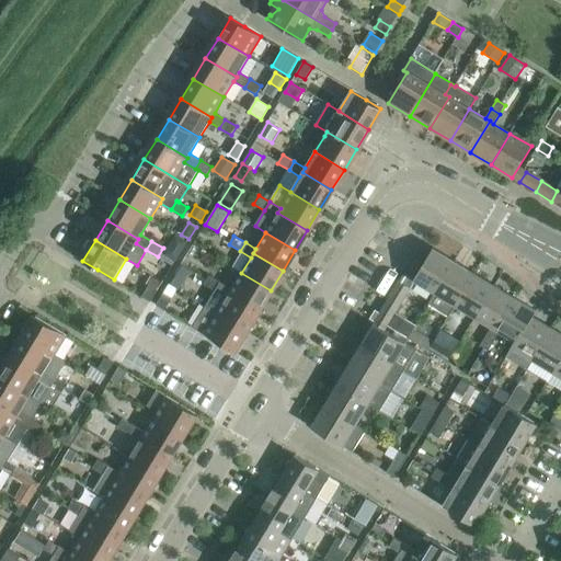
[(182,252),(170,244),(163,254),(176,262),(182,252)]
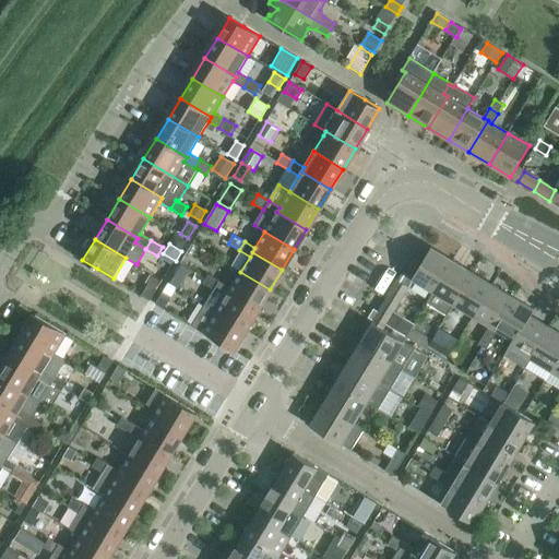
[(413,280),(433,292),(452,261),(431,248),(413,280)]
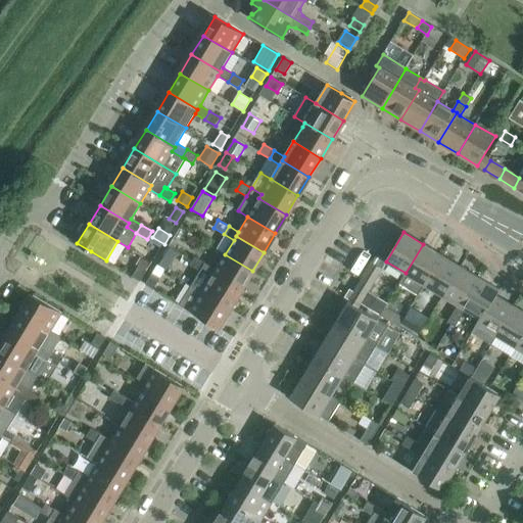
[(419,293),(424,285),(442,255),(423,244),(406,273),(400,282),(419,293)]
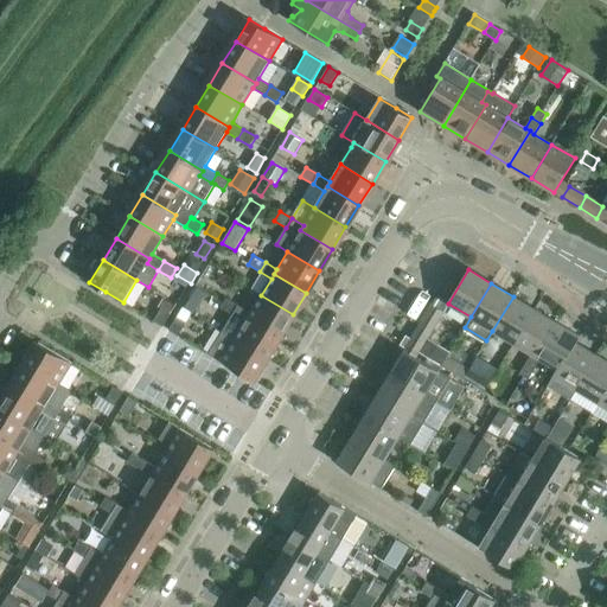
[(261,295),(250,313),(248,318),(279,337),(293,314),(261,295)]
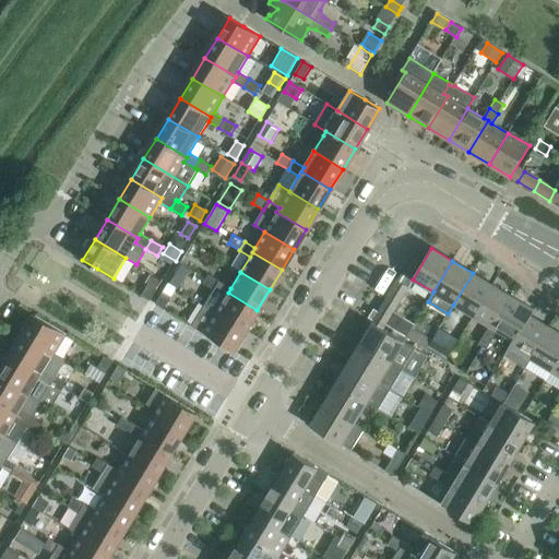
[(474,317),(492,285),(473,273),(453,305),(474,317)]
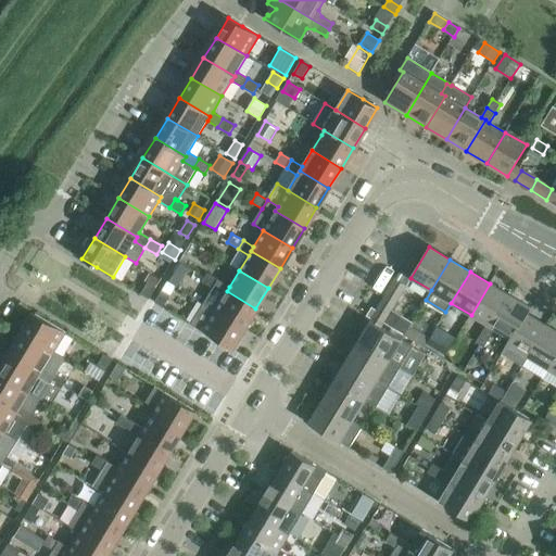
[(175,273),(169,281),(178,287),(184,278),(175,273)]
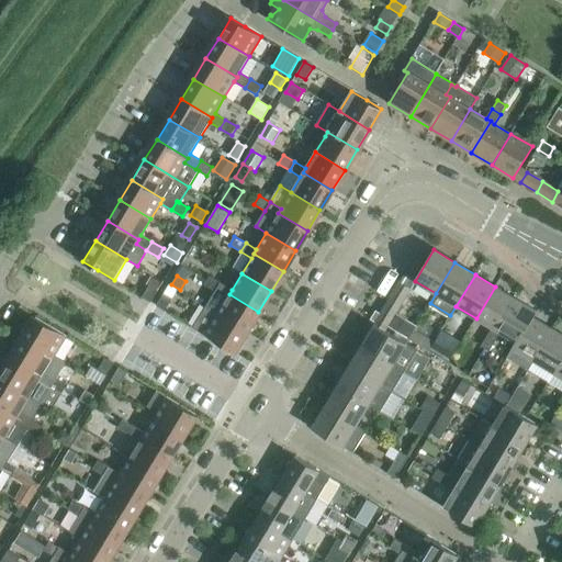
[(152,277),(147,284),(149,285),(158,291),(163,283),(152,277)]
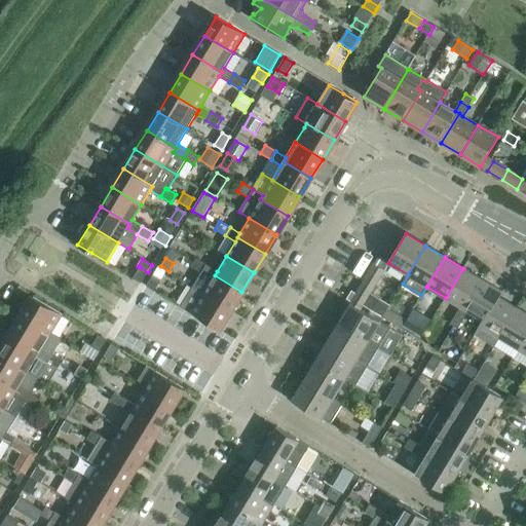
[(196,259),(191,266),(202,273),(207,265),(196,259)]
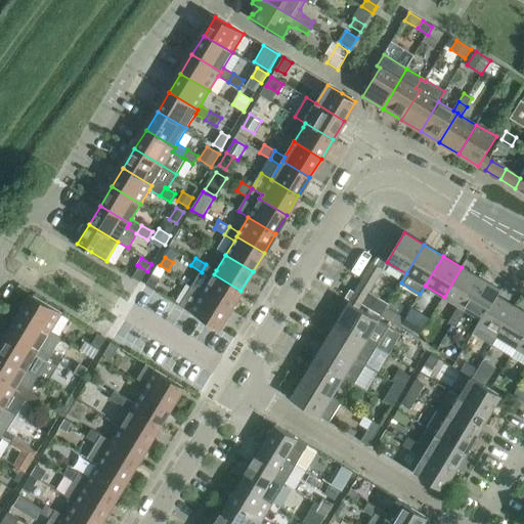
[(211,278),(203,293),(229,309),(241,291),(214,274),(216,270),(206,264),(202,272),(211,278)]
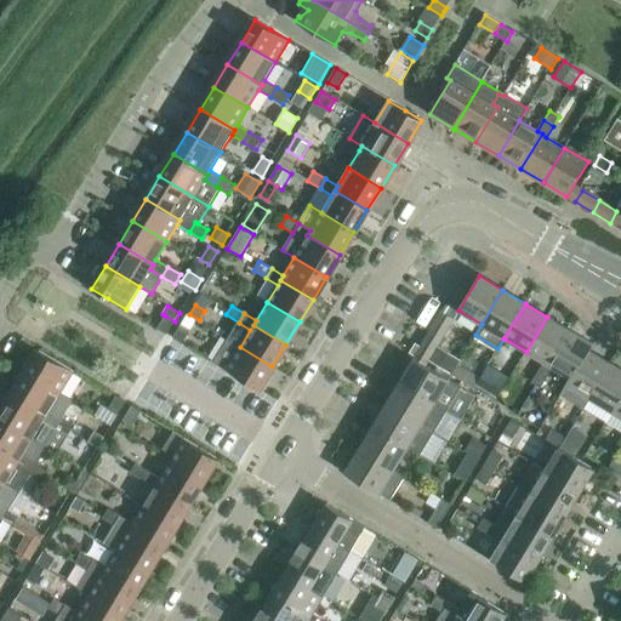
[(454,319),(442,313),(431,331),(442,339),(454,319)]
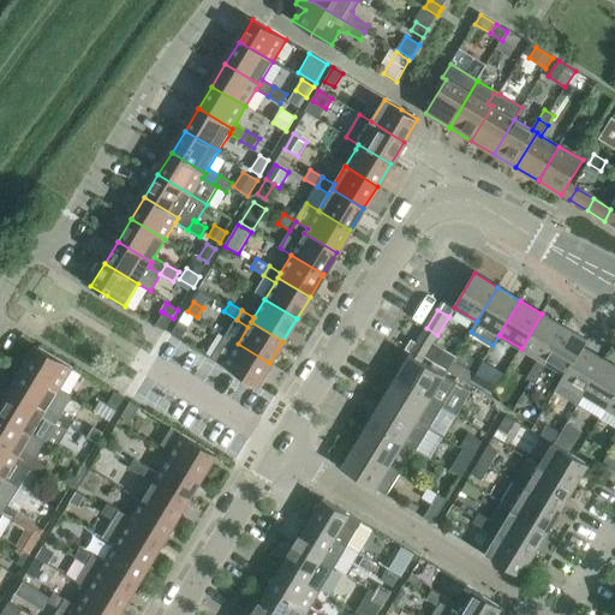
[(163,312),(155,326),(165,332),(173,318),(163,312)]
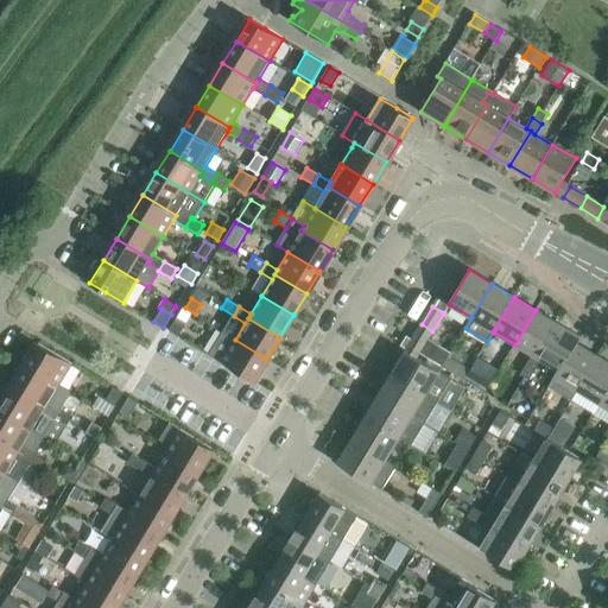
[(169,331),(178,337),(192,314),(183,309),(169,331)]
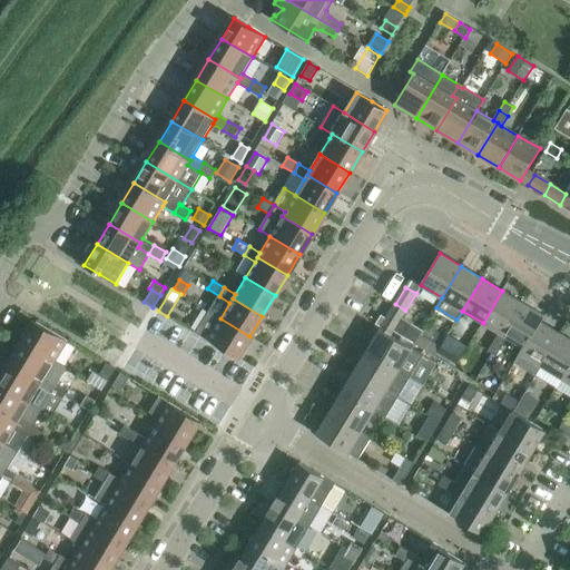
[(503,335),(523,303),(502,291),(483,323),(499,333),(493,342),(502,347),(508,337),(503,335)]
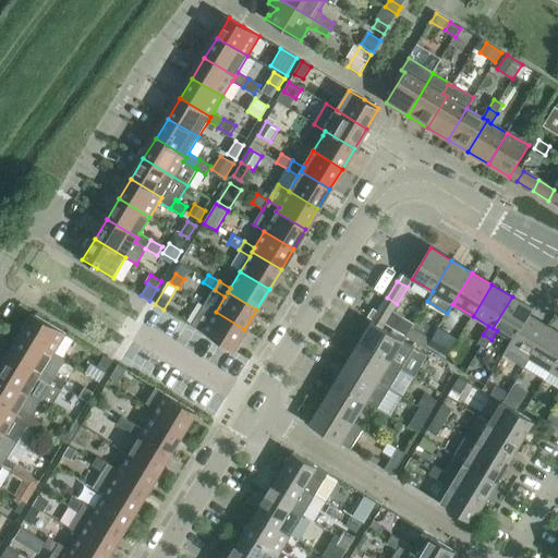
[(530,315),(533,310),(512,296),(493,328),(497,330),(512,340),(513,340),(529,314),(530,315)]
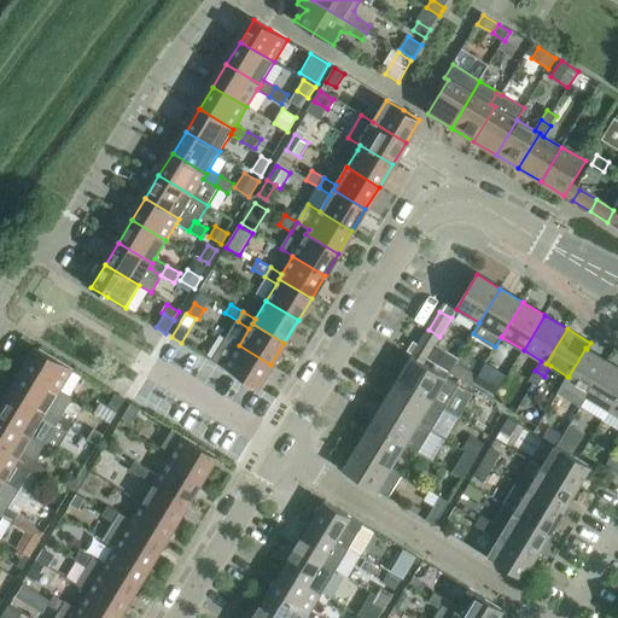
[(458,384),(445,377),(448,372),(438,366),(426,359),(439,337),(429,330),(397,380),(443,408),(458,384)]
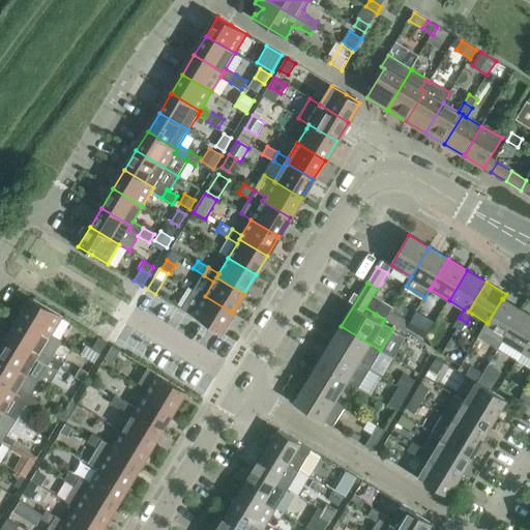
[(182,310),(207,324),(206,324),(221,332),(232,313),(205,296),(194,290),(182,310)]
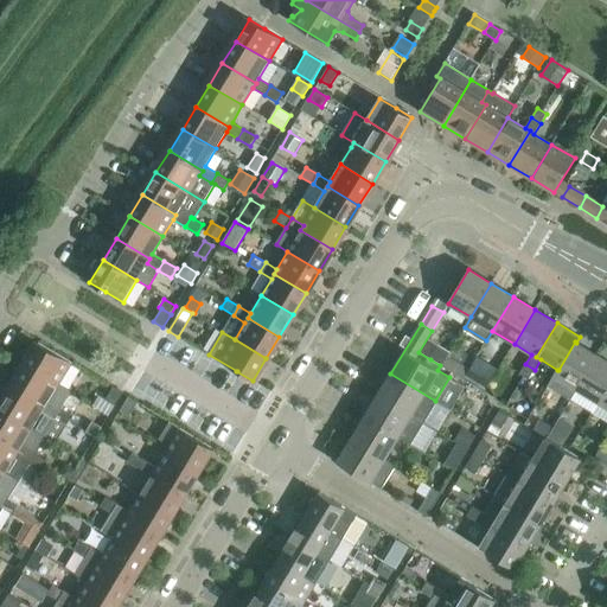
[(557,370),(554,376),(572,387),(566,396),(575,402),(581,393),(576,390),(598,356),(576,343),(575,342),(558,370),(557,370)]
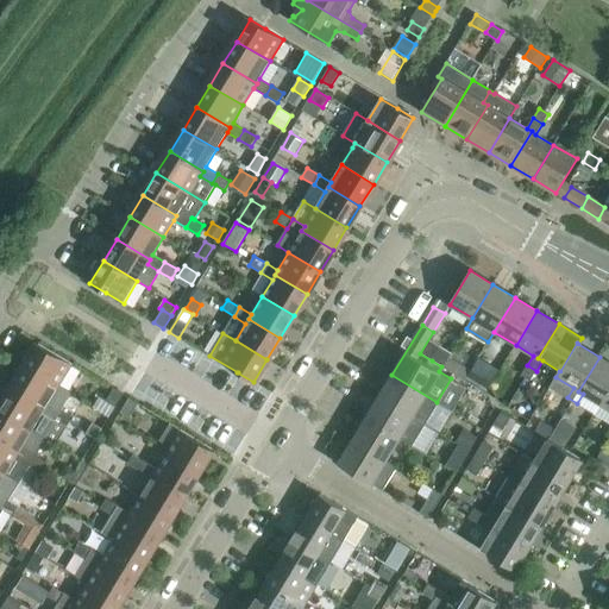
[(73,364),(55,355),(55,353),(39,344),(25,366),(58,387),(73,364)]
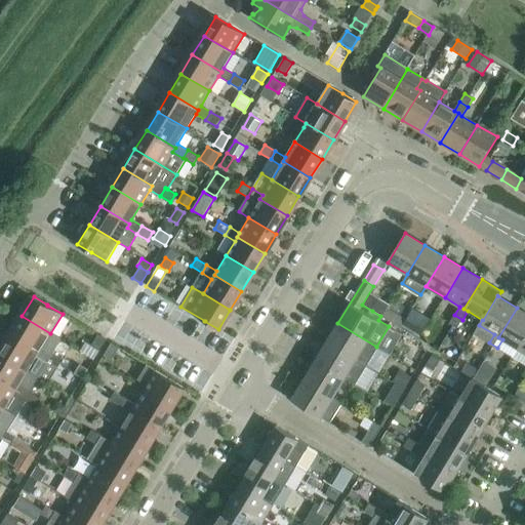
[(379,298),(372,311),(380,316),(388,304),(379,298)]
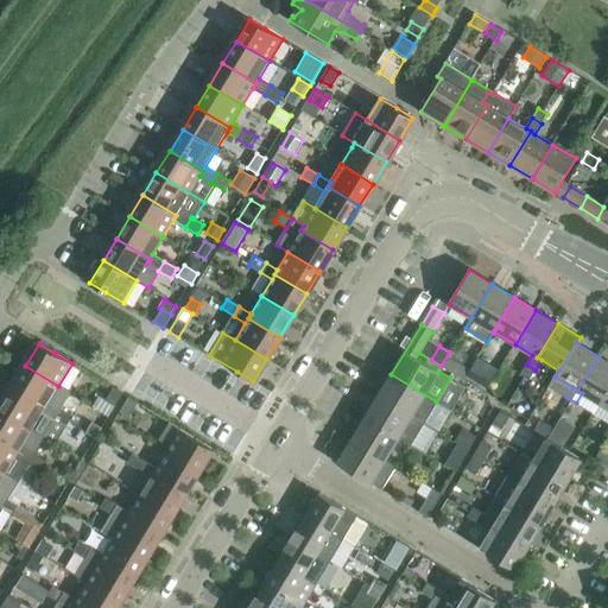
[(600,404),(607,388),(607,361),(599,356),(577,391),(582,393),(600,404)]
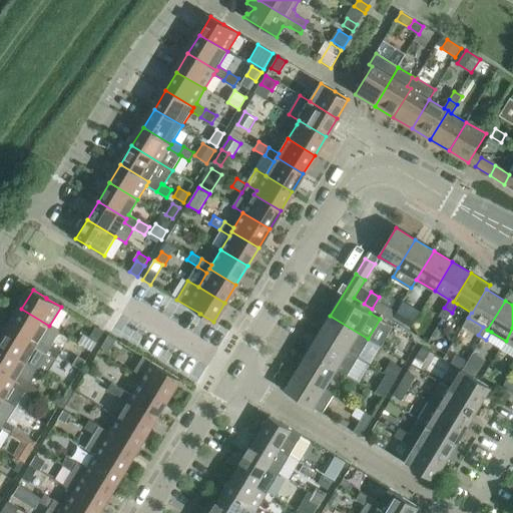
[(378,302),(373,310),(383,316),(388,308),(378,302)]
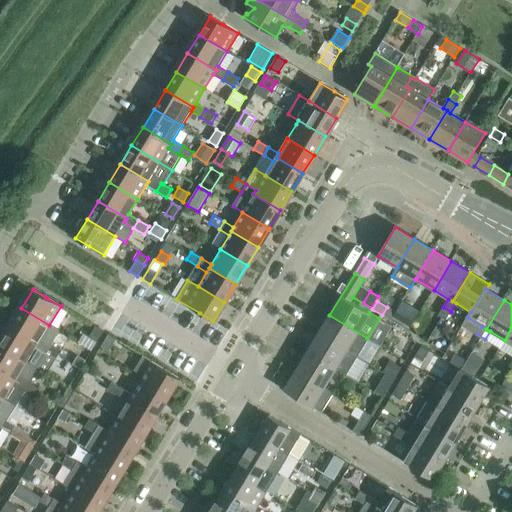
[(395,317),(407,324),(415,309),(404,302),(395,317)]
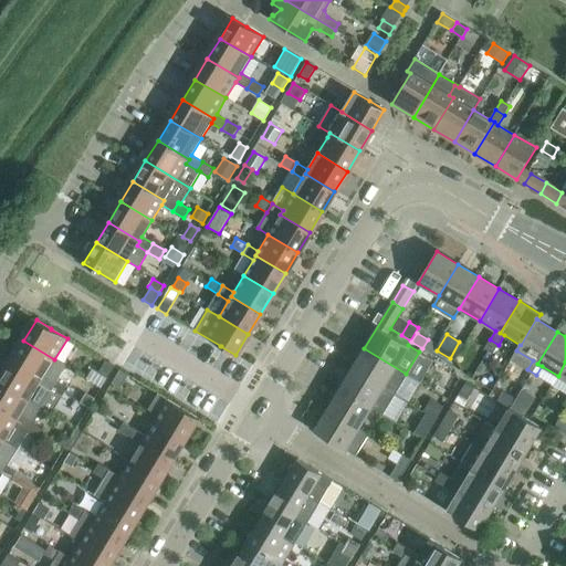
[(484,349),(493,355),(499,345),(490,339),(484,349)]
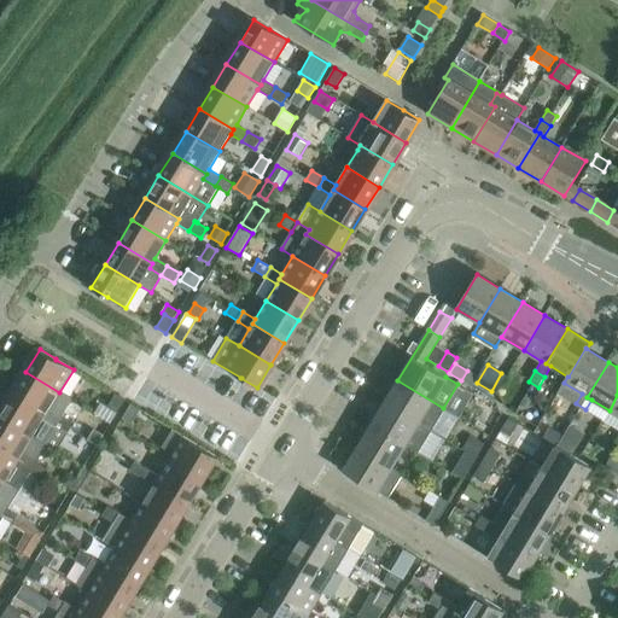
[(59,392),(25,372),(12,395),(46,415),(44,420),(54,426),(60,417),(48,410),(59,392)]
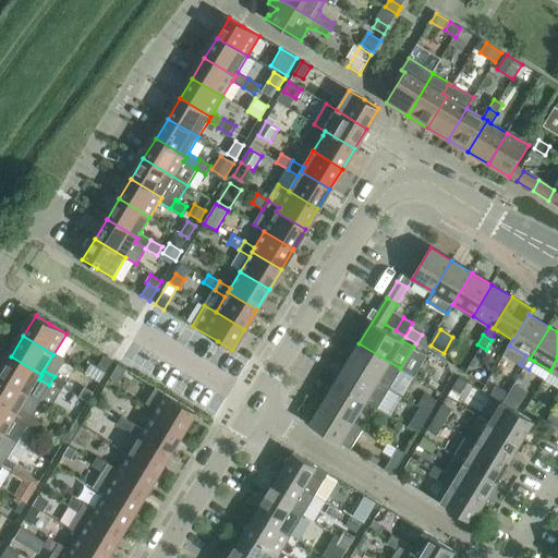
[(400,368),(359,343),(347,364),(378,383),(380,378),(390,384),(400,368)]
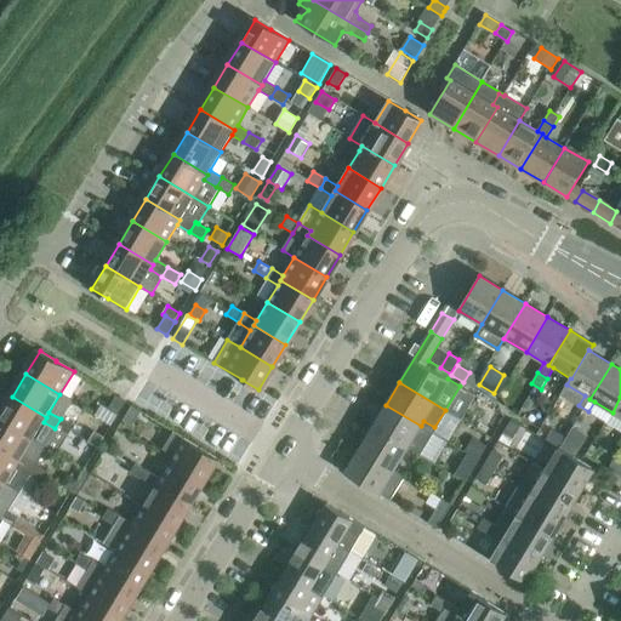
[(46,417),(12,397),(0,416),(0,419),(45,446),(55,428),(44,422),(46,417)]
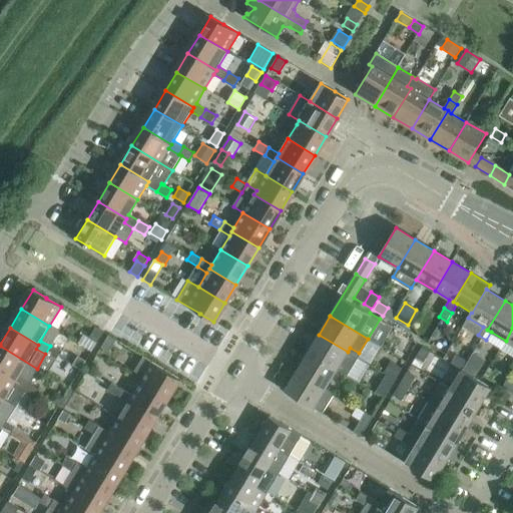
[(96,328),(89,339),(97,344),(103,333),(96,328)]
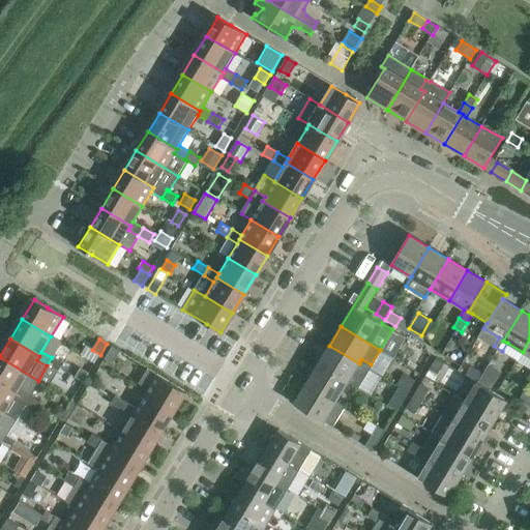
[(529,367),(529,339),(523,352),(518,360),(529,367)]
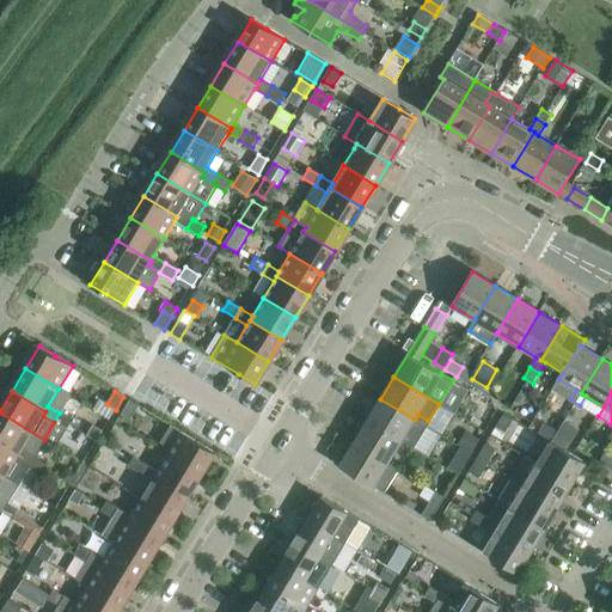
[(367,421),(402,441),(412,448),(428,421),(417,415),(415,420),(380,399),(367,421)]
